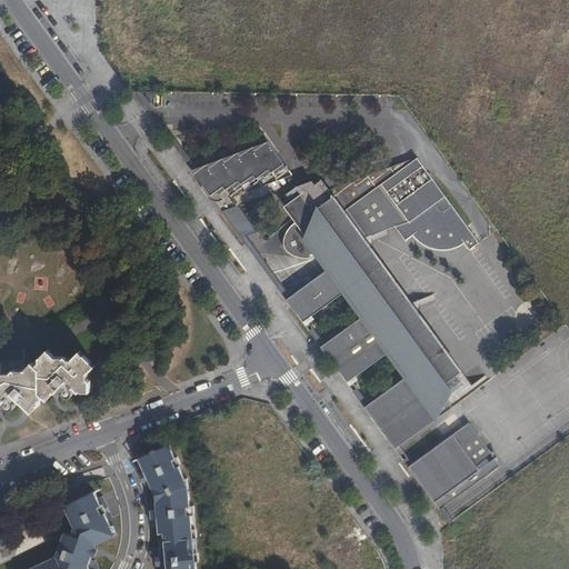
[(222,156),(220,158),(227,166),(229,165),(232,169),(235,171),(246,163),(249,167),(262,157),(265,160),(276,152),(266,140),(255,148),(252,146),(239,155),(237,151),(225,159),(222,156)]
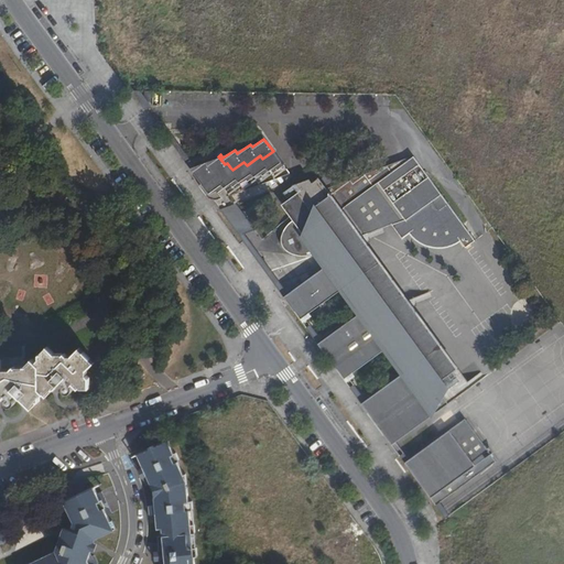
[(288,172),(273,151),(262,159),(260,155),(247,165),(243,162),(232,170),(230,167),(228,169),(231,174),(242,188),(288,172)]
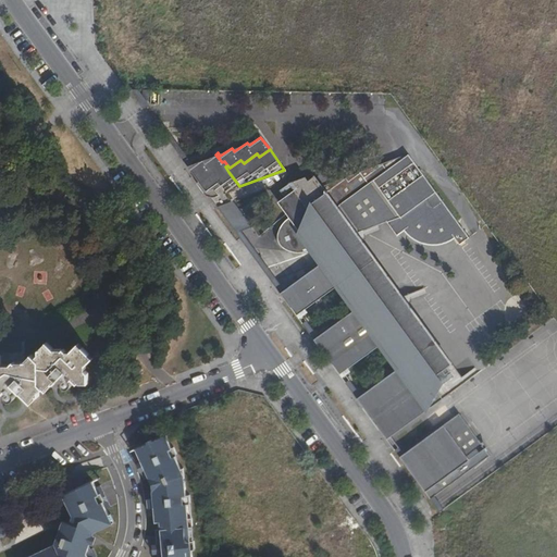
[(222,162),(215,155),(215,152),(203,161),(219,183),(224,190),(239,186),(229,172),(225,166),(222,162)]
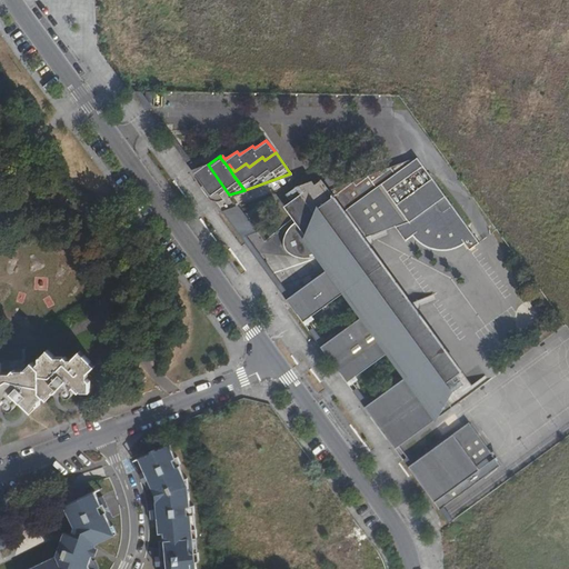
[(365,406),(395,447),(486,380),(482,376),(471,383),(436,335),(432,338),(423,326),(420,328),(411,317),(403,322),(395,311),(406,308),(400,296),(390,281),(370,260),(358,265),(355,255),(358,251),(355,246),(352,248),(350,242),(358,240),(353,233),(359,230),(352,220),(371,207),(373,210),(378,207),(393,227),(403,240),(413,232),(420,239),(429,245),(436,247),(446,246),(455,243),(459,239),(467,248),(475,241),(415,158),(393,173),(389,168),(370,181),(366,176),(353,185),(351,181),(331,196),(320,180),(283,208),(293,222),(287,228),(283,236),(283,242),(286,251),(290,253),(301,257),(310,258),(320,255),(329,267),(287,298),(302,320),(346,290),(363,315),(321,346),(347,380),(389,350),(407,375),(365,406)]
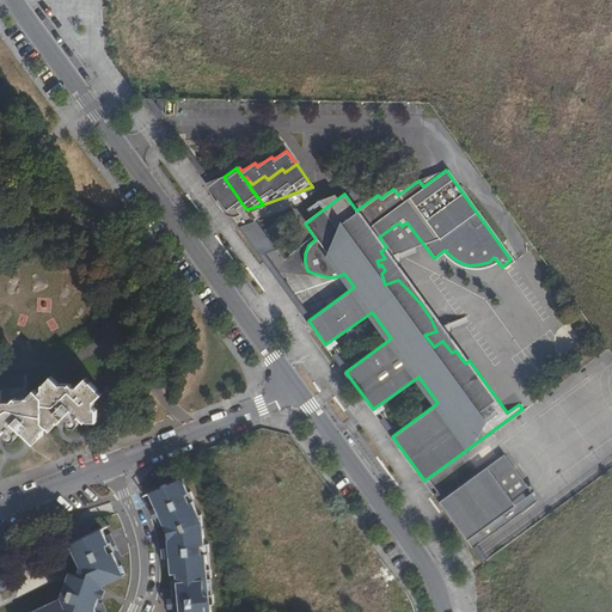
[(385,258),(423,244),(407,222),(402,226),(399,222),(379,237),(386,248),(380,251),(385,258)]
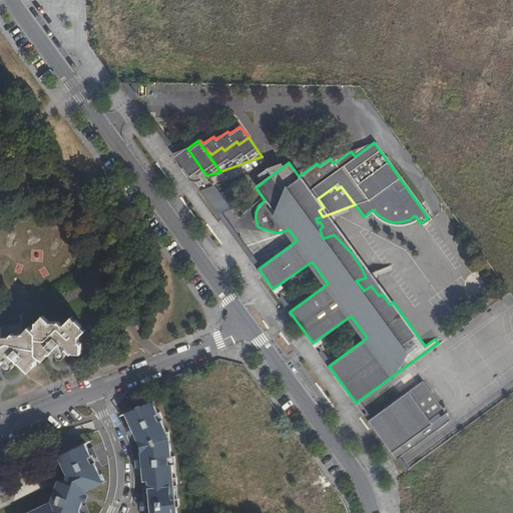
[(78,336),(86,329),(73,317),(66,323),(60,323),(59,322),(57,322),(56,321),(49,321),(43,315),(38,320),(38,322),(36,322),(36,326),(33,329),(30,326),(24,331),(25,333),(16,333),(14,334),(12,334),(11,336),(1,336),(1,326),(0,326),(0,363),(1,364),(6,360),(7,361),(6,363),(6,367),(8,368),(11,368),(13,366),(13,364),(12,360),(15,357),(29,370),(34,365),(34,364),(36,364),(36,360),(40,357),(43,360),(48,354),(48,353),(50,353),(57,346),(60,349),(58,352),(58,355),(60,357),(63,357),(65,355),(65,353),(64,351),(67,348),(71,352),(73,351),(74,352),(81,352),(81,343),(79,341),(78,336)]
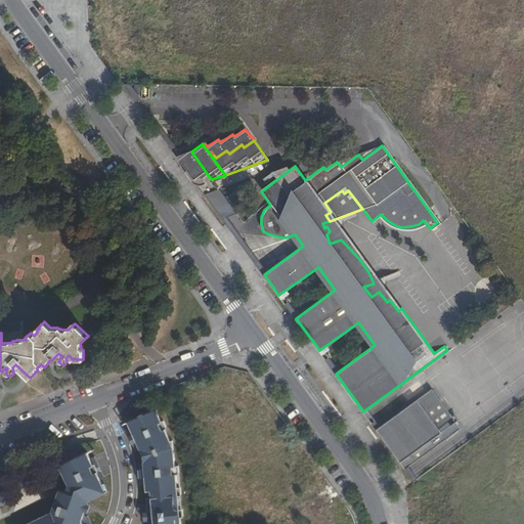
[(376,430),(404,469),(460,429),(431,390),(376,430)]
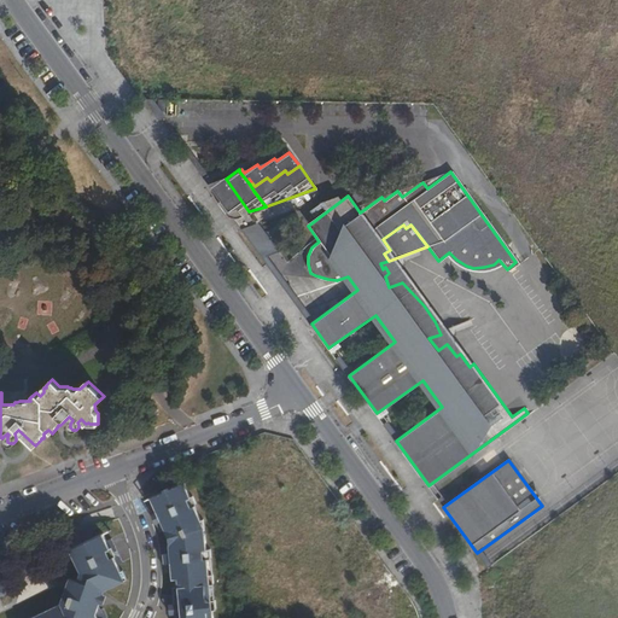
[(172,484),(152,494),(158,503),(152,506),(164,531),(170,529),(174,536),(174,546),(169,546),(172,573),(178,573),(178,579),(184,579),(184,590),(179,589),(179,596),(174,596),(175,617),(217,617),(215,583),(210,526),(187,482),(174,489),(172,484)]
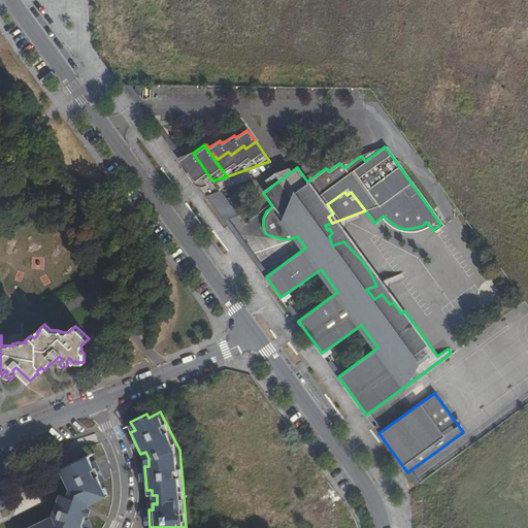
[(88,504),(93,502),(106,496),(100,484),(104,482),(94,461),(90,462),(87,456),(60,469),(72,495),(71,498),(88,504)]
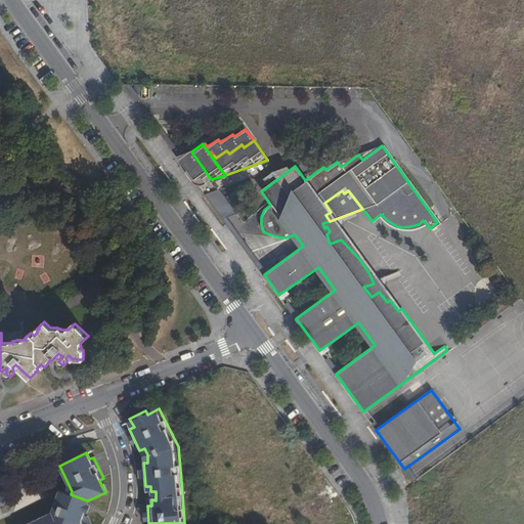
[(87,523),(89,522),(89,520),(87,518),(86,518),(85,517),(80,519),(73,504),(66,507),(56,504),(53,512),(26,523),(87,523)]
